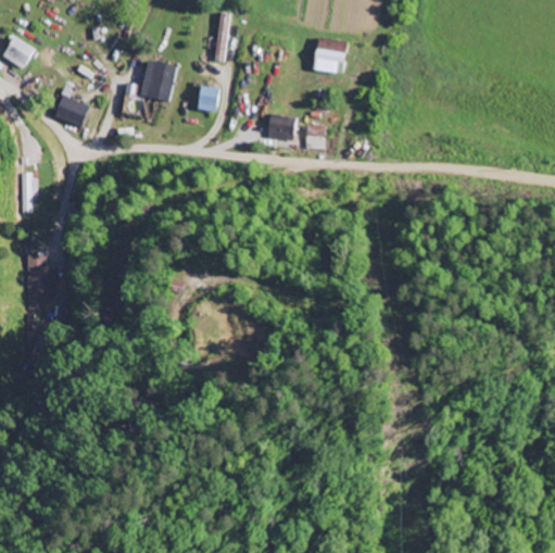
[(36,49),(15,36),(2,57),(23,70),(36,49)]
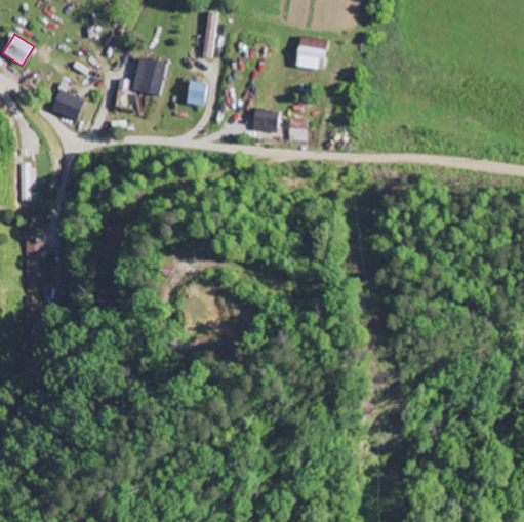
[(296,66),(324,71),(329,40),(301,36),(296,66)]
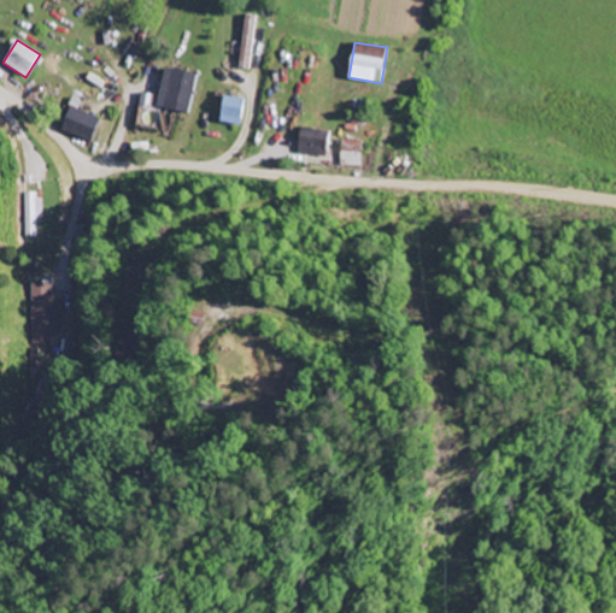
[(188,115),(198,75),(165,66),(156,107),(188,115)]
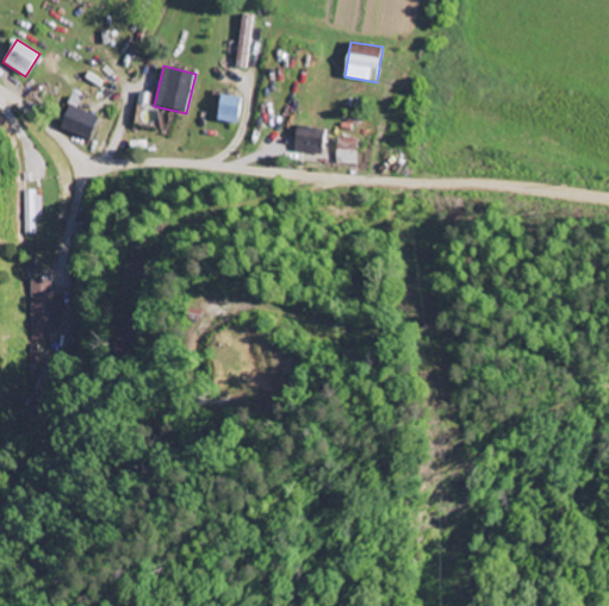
[(236,123),(241,98),(221,94),(217,119),(236,123)]
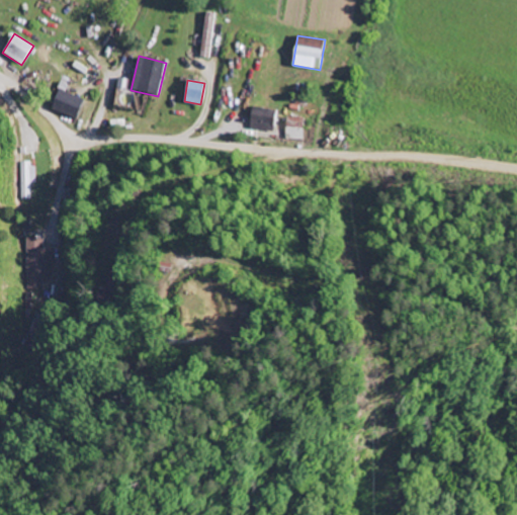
[(78,117),(83,97),(58,90),(52,110),(78,117)]
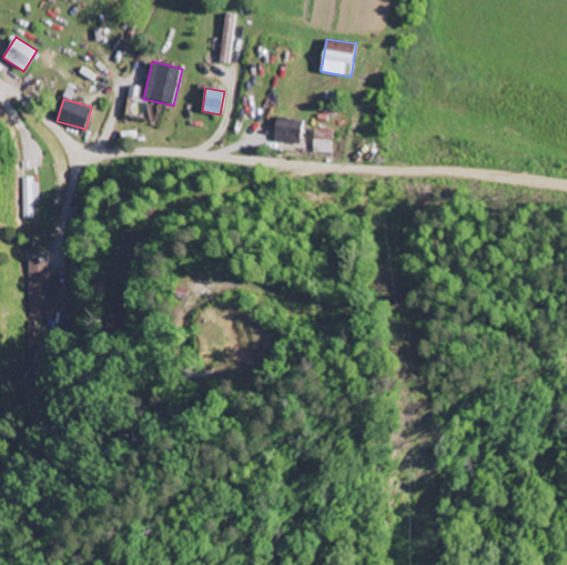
[(302,119),(276,117),(274,140),(300,143),(302,119)]
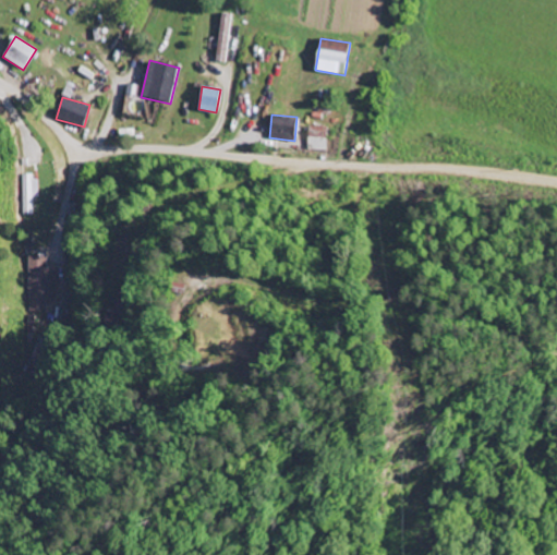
[(325,151),(328,127),(309,124),(306,148),(325,151)]
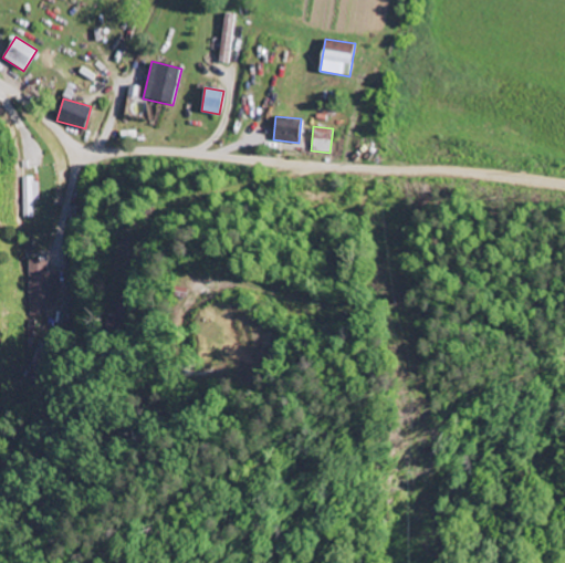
[(22,217),(32,217),(31,199),(38,199),(38,178),(21,178),(22,217)]
